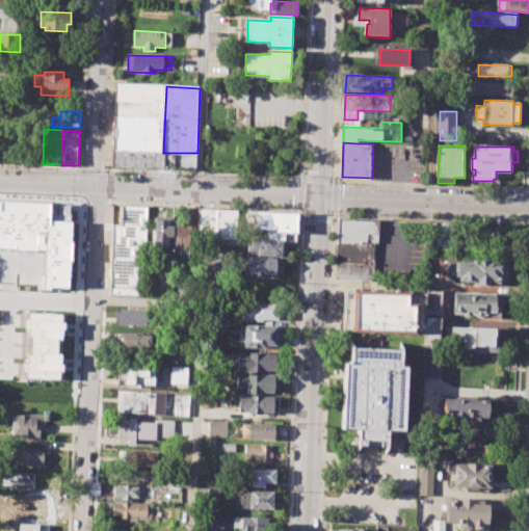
[(0,248),(45,250),(45,288),(71,289),(73,204),(0,202),(0,248)]
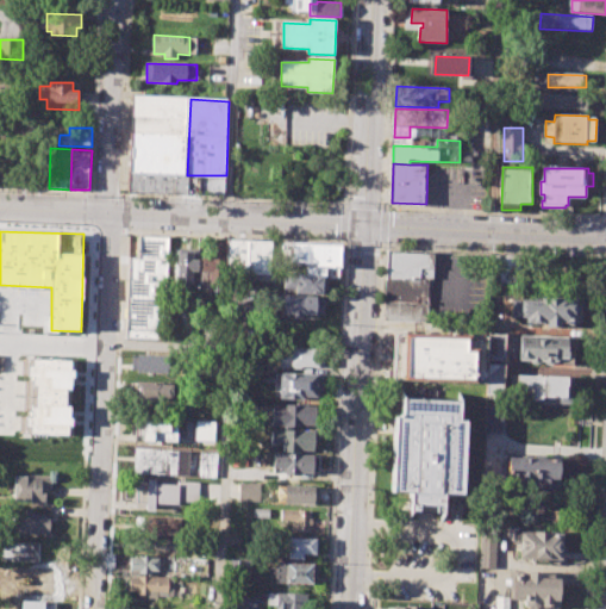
[(172,237),(142,236),(141,260),(132,259),(127,339),(168,341),(172,237)]
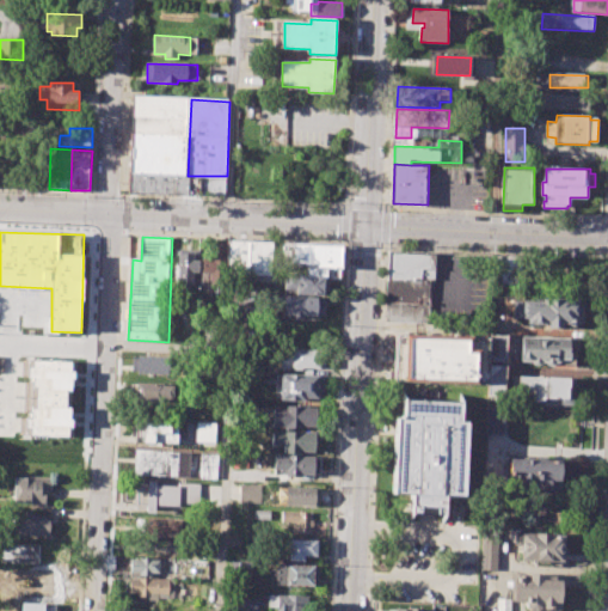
[(274,243),(229,240),(228,256),(228,274),(272,275),(274,243)]
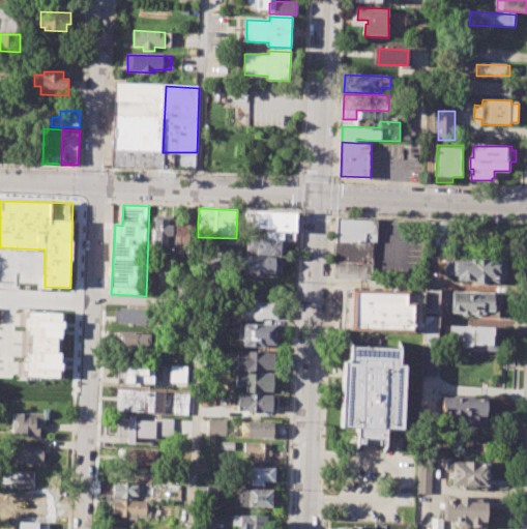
[(267,211),(253,210),(253,230),(266,230),(267,223),(267,211)]
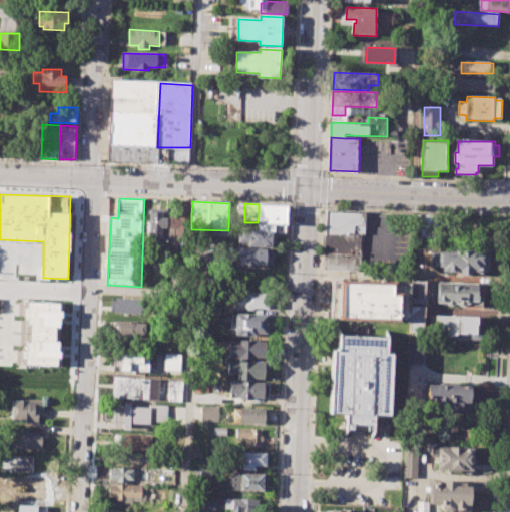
[(272,204),(271,223),(258,222),(259,215),(259,204),(272,204)]
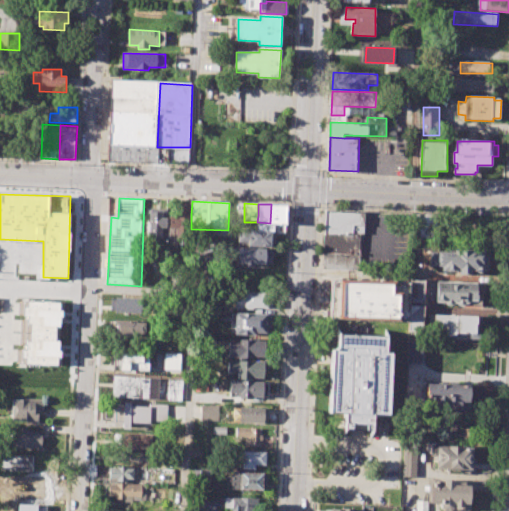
[(287,205),(271,204),(270,223),(287,223),(287,205)]
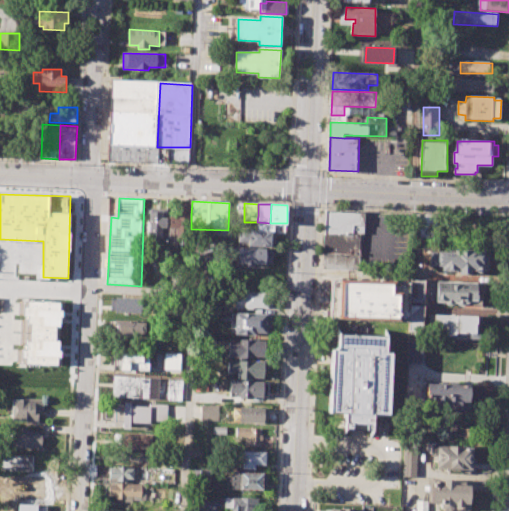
[(168,210),(151,210),(151,244),(163,244),(163,228),(168,228),(168,210)]
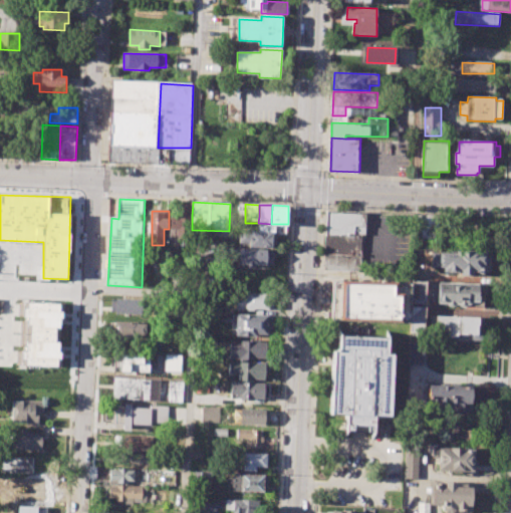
[(327,212),(324,269),(363,272),(366,214),(327,212)]
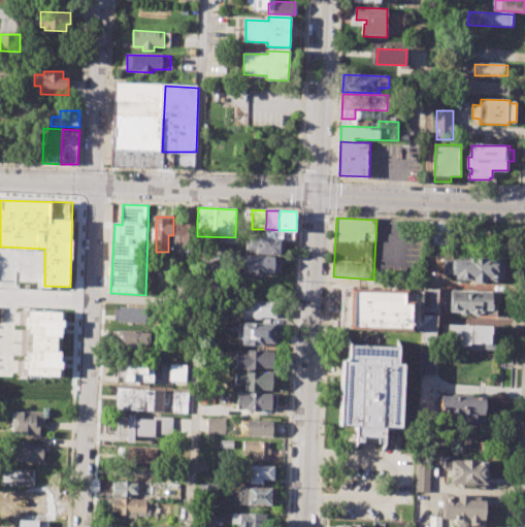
[(197,221),(175,220),(173,260),(195,261),(197,236),(197,221)]
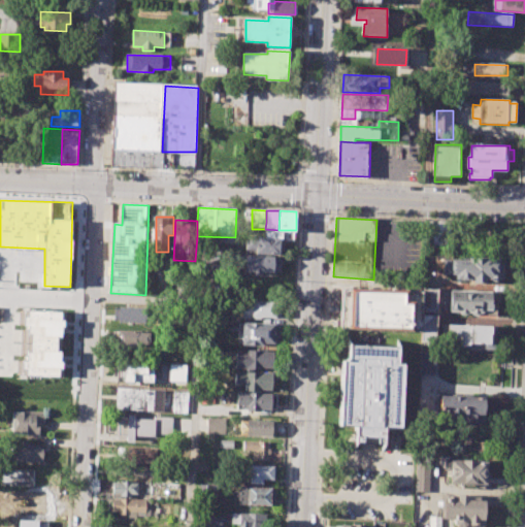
[(265,229),(265,239),(281,239),(283,239),(283,230),(279,230),(265,229)]
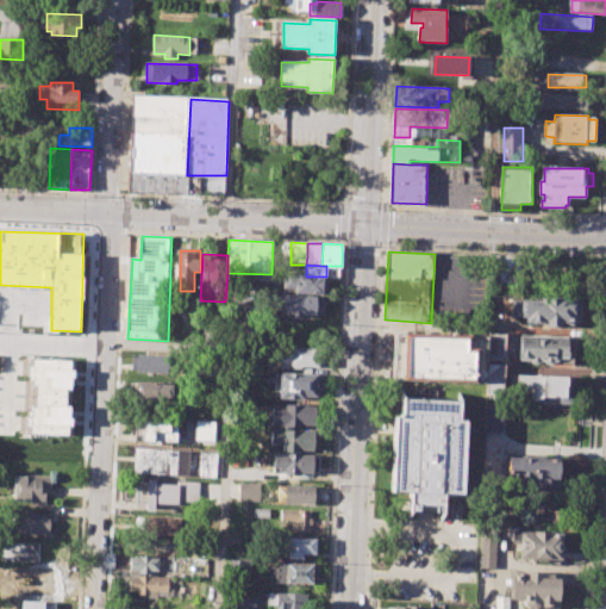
[(326,277),(326,266),(342,266),(342,277),(326,277)]
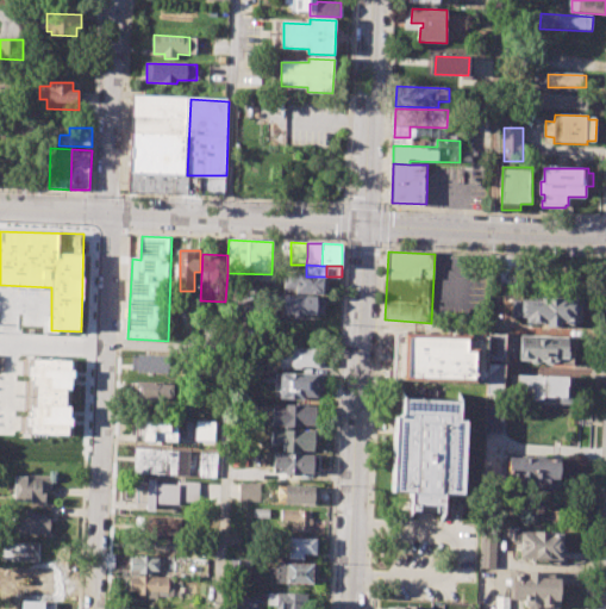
[(324,277),(323,296),(297,294),(297,289),(285,289),(286,275),(306,277),(324,277)]
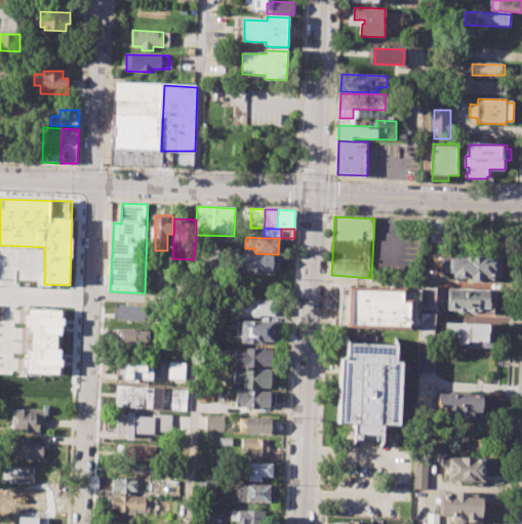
[(275,256),(245,254),(245,270),(274,271),(275,257),(275,256)]
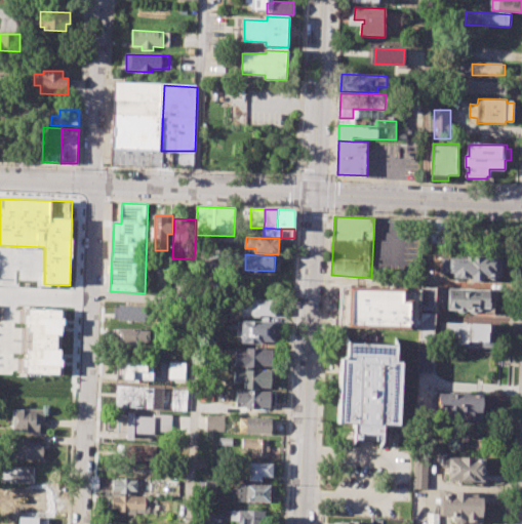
[(451,255),(498,257),(497,280),(451,278),(451,255)]
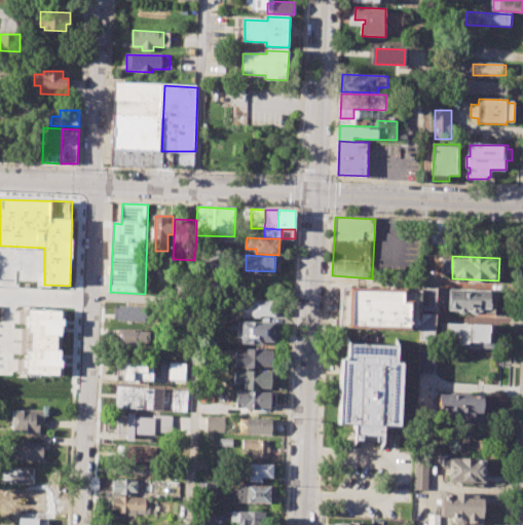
[(340,287),(422,289),(421,331),(339,328),(340,287)]
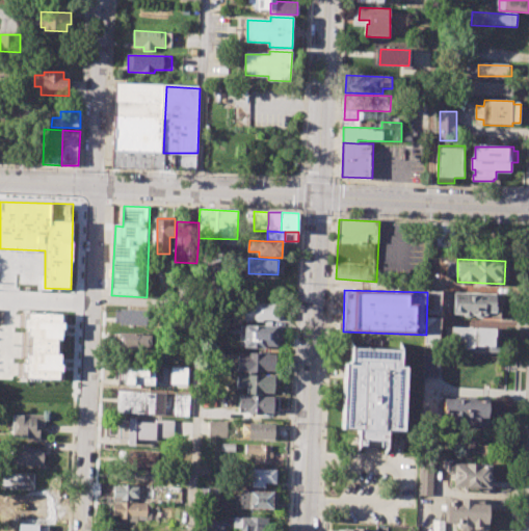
[(456,294),(504,296),(503,319),(467,317),(463,313),(455,313),(456,294)]
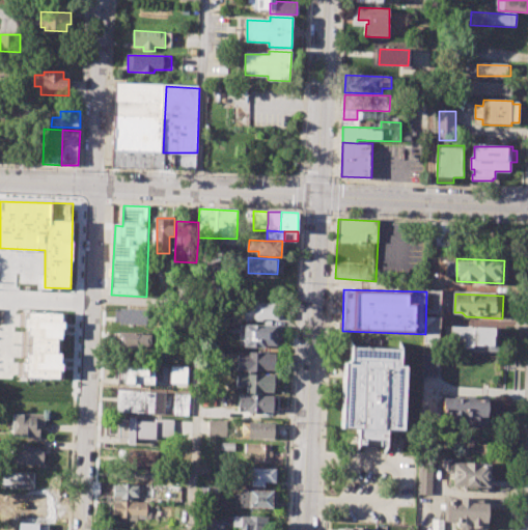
[(283,304),(255,303),(255,307),(247,307),(246,321),(283,322),(283,304)]
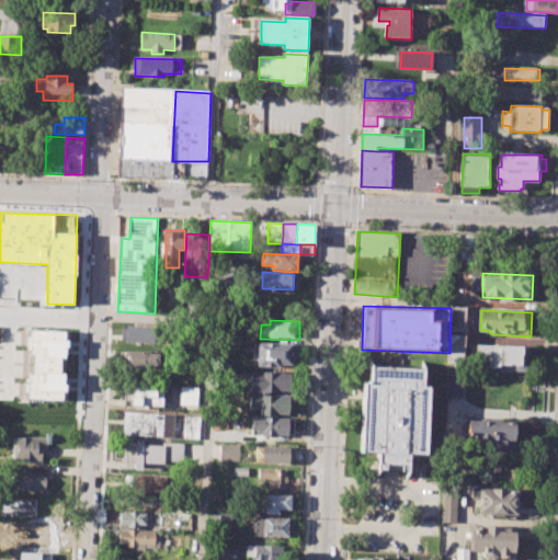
[(124,343),(157,343),(157,328),(124,327),(124,343)]
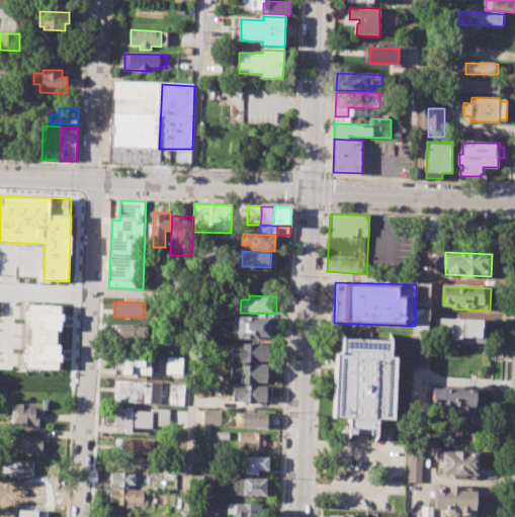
[(25,368),(60,370),(62,307),(27,306),(26,321),(31,321),(30,354),(25,353),(25,368)]
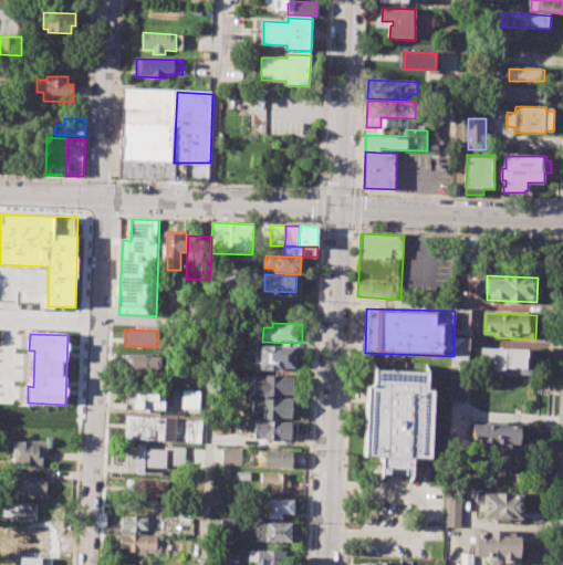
[(257,346),(304,348),(303,369),(288,368),(287,370),(261,370),(261,363),(256,363),(257,346)]
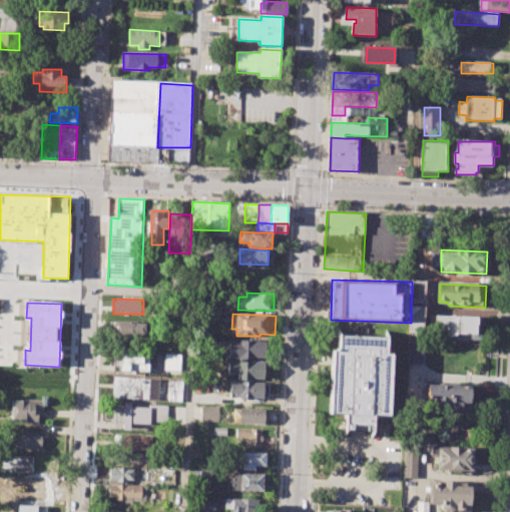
[(437,316),(484,318),(483,330),(477,330),(477,336),(448,335),(448,330),(436,330),(437,316)]
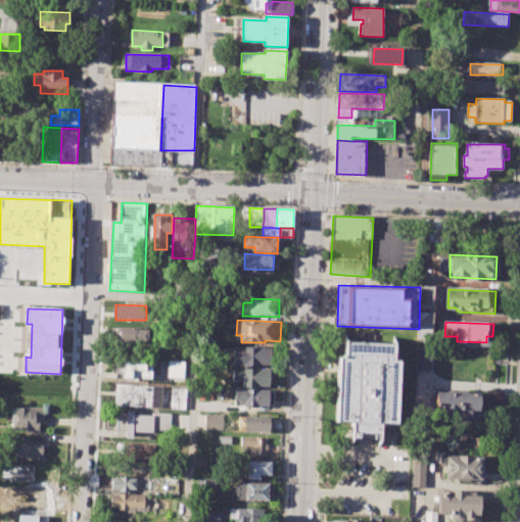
[(119,327),(151,329),(150,344),(119,342),(119,327)]
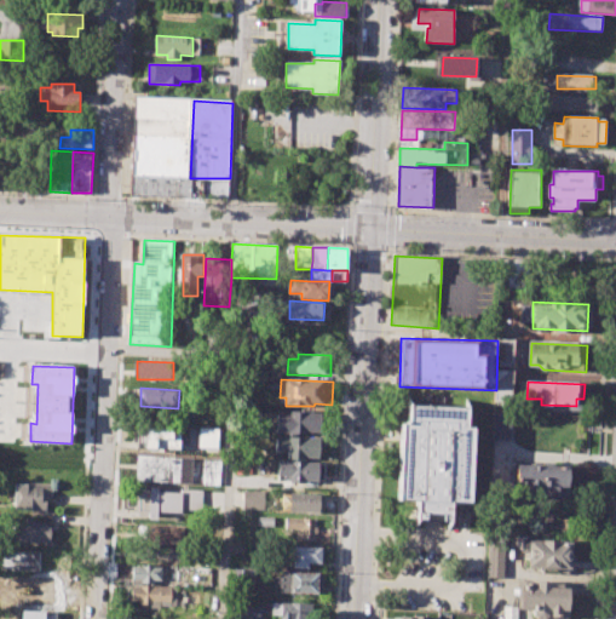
[(403,424),(410,425),(412,406),(466,408),(466,429),(473,430),(470,503),(450,502),(449,521),(419,519),(419,502),(398,502),(403,424)]
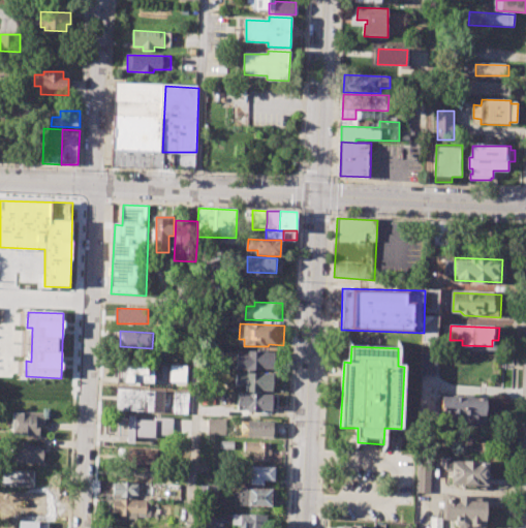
[(239,352),(275,352),(275,371),(238,370),(239,352)]
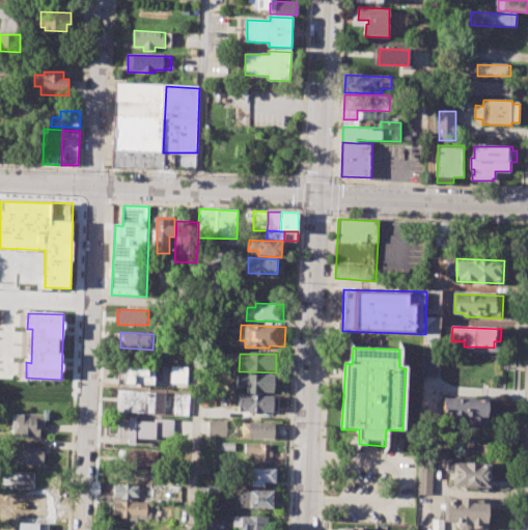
[(425,362),(439,362),(438,377),(424,377),(425,362)]
